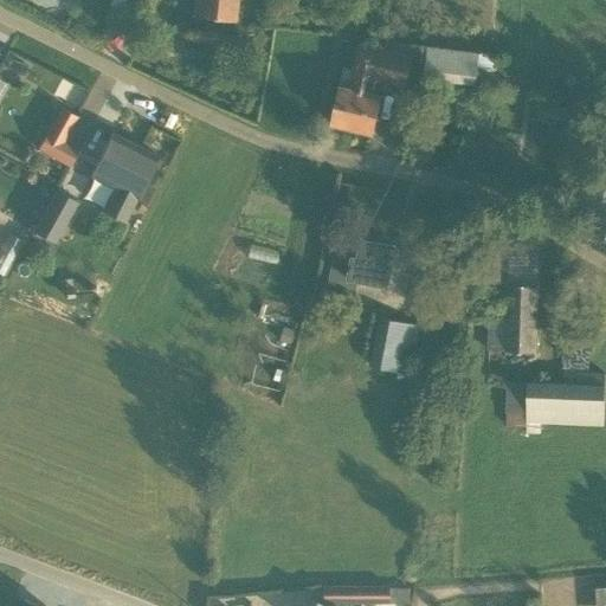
[(109,0),(105,7),(120,14),(127,0),(109,0)]
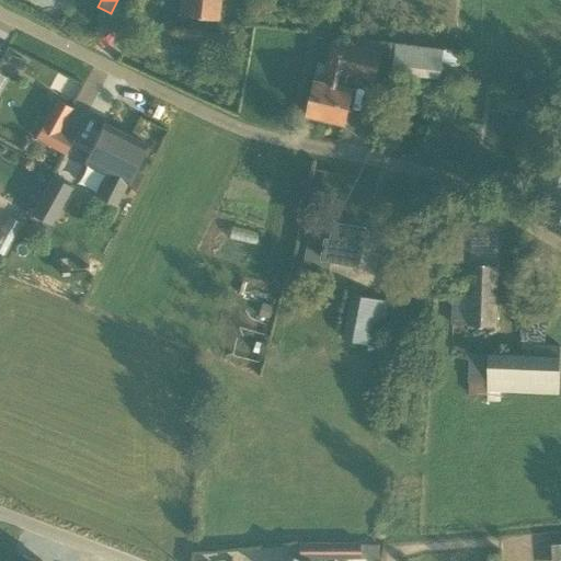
[(218,23),(220,0),(179,0),(176,18),(218,23)]
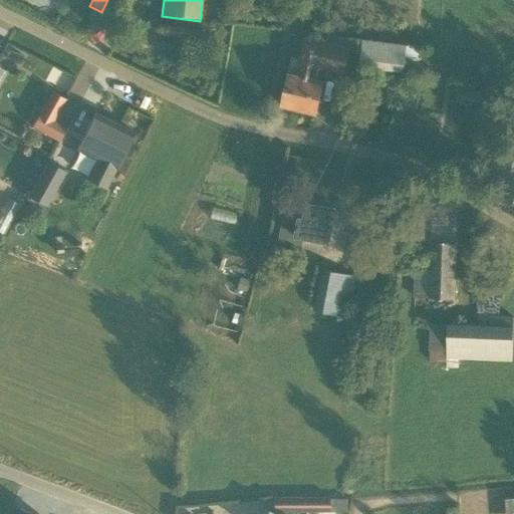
[(323,80),(319,79),(321,70),(344,75),(346,64),(404,73),(407,45),(306,32),(298,59),(291,58),(281,105),(316,112),(323,80)]
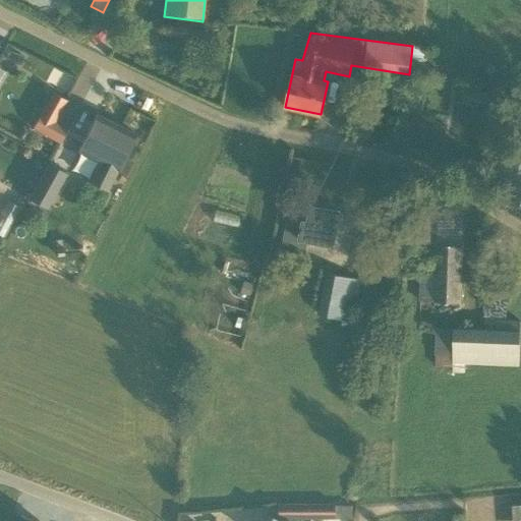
[(21,58),(4,49),(0,56),(0,57),(16,67),(21,58)]
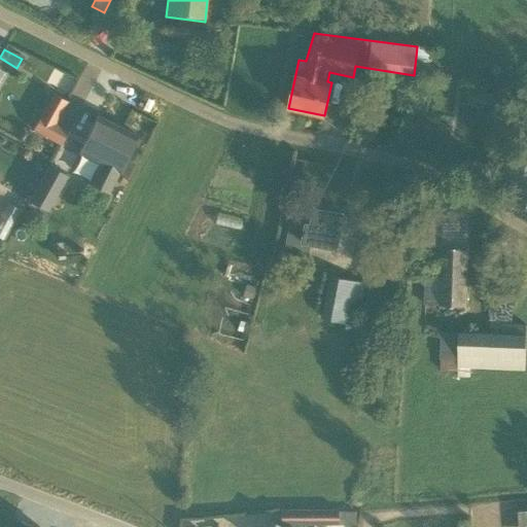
[(51,95),(31,132),(59,146),(79,110),(51,95)]
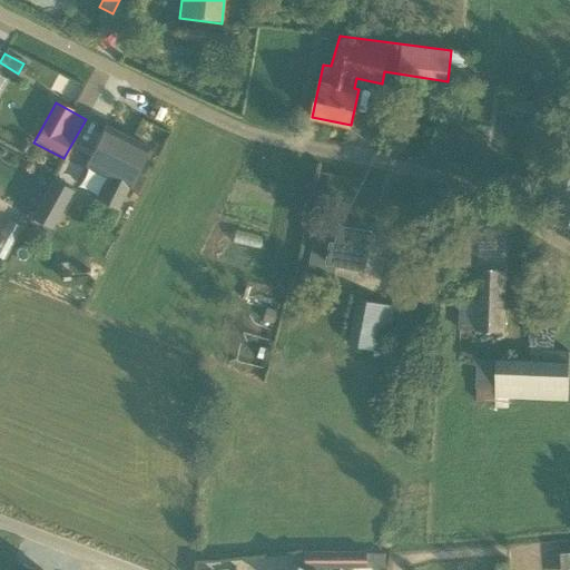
[(147,148),(105,127),(84,167),(106,178),(95,199),(116,209),(147,148)]
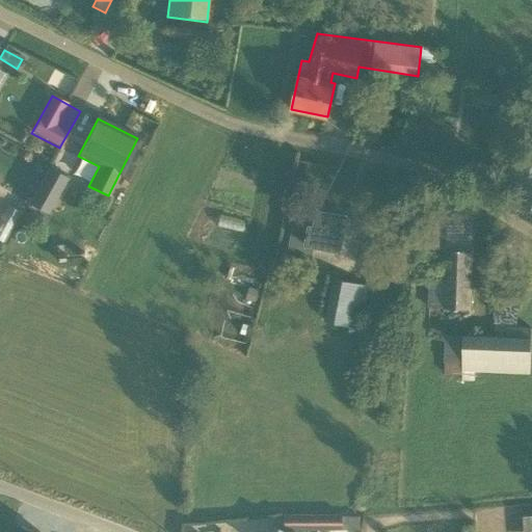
[(28,205),(46,214),(65,178),(47,168),(28,205)]
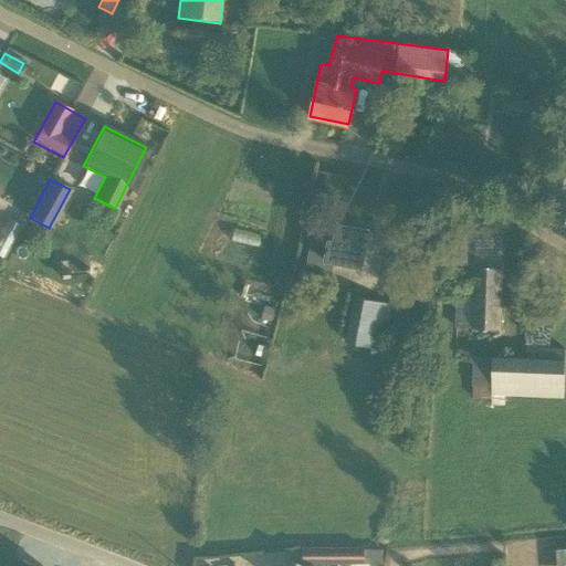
[(0,259),(1,260),(19,227),(8,220),(0,234),(0,259)]
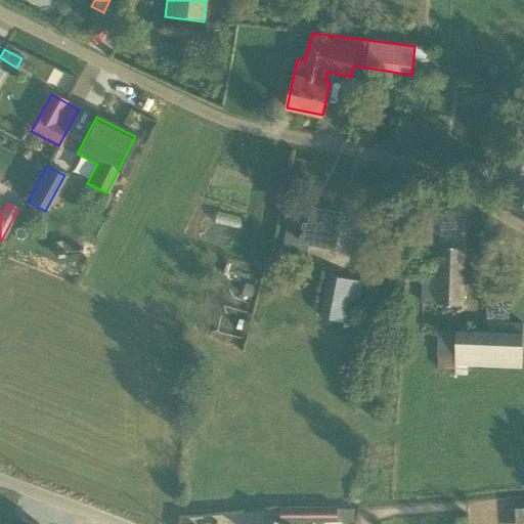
[(336,253),(343,214),(313,208),(309,225),(290,221),(285,252),(306,256),(307,248),(336,253)]
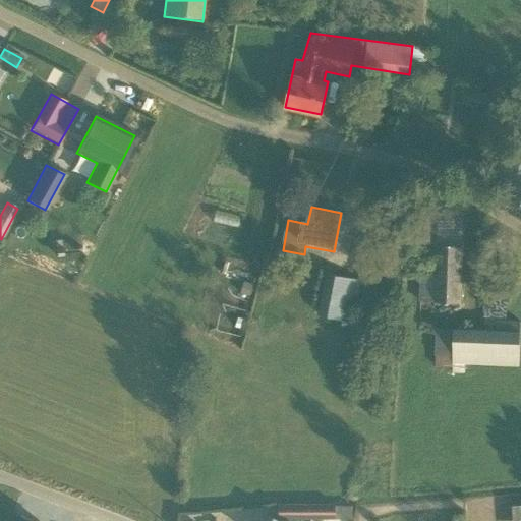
[(460,304),(463,214),(415,213),(413,275),(419,275),(418,303),(460,304)]
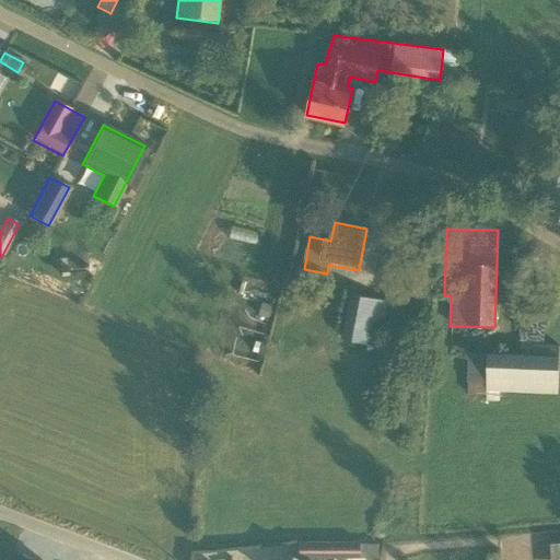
[(411,307),(349,295),(340,340),(376,347),(380,334),(395,336),(398,316),(409,317),(411,307)]
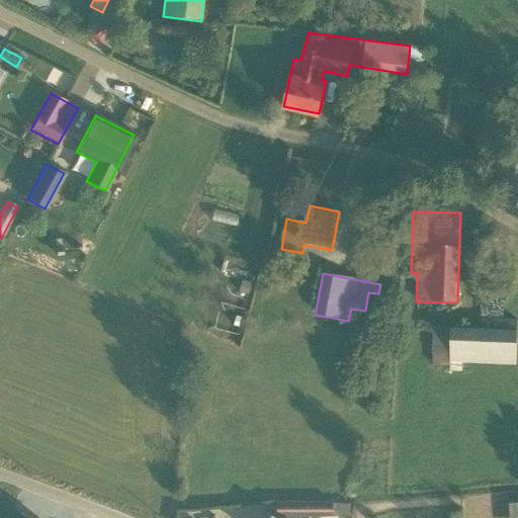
[(493,329),(435,327),(434,354),(450,355),(449,362),(517,365),(517,357),(517,320),(493,320),(493,329)]
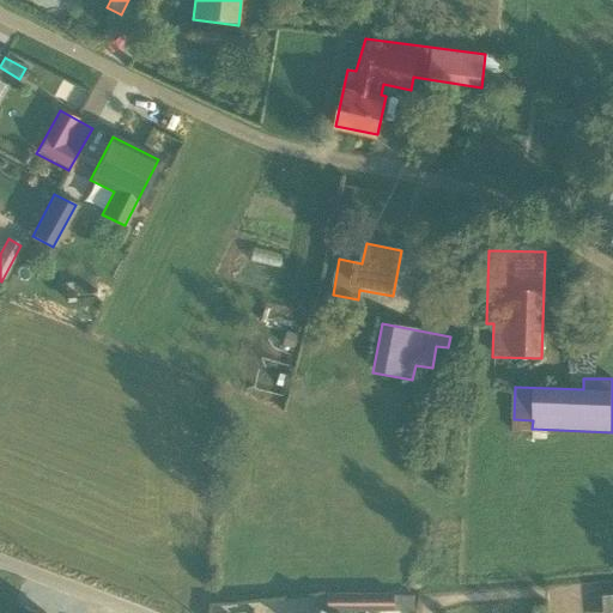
[(412,594),(326,595),(326,612),(412,611),(412,594)]
